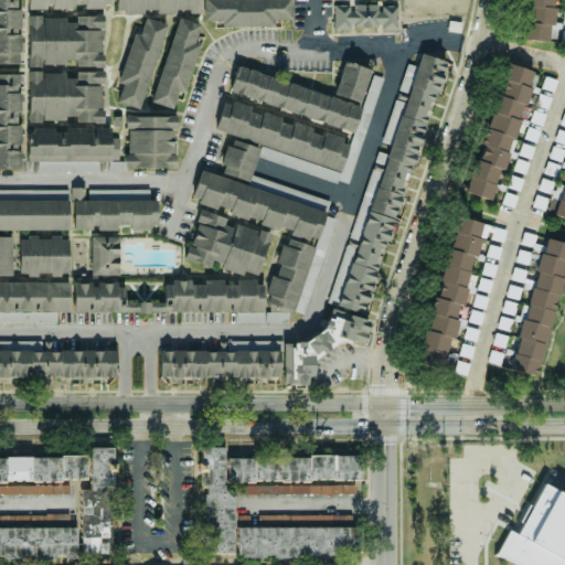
[(0,0),(0,63),(20,64),(20,0),(0,0)]
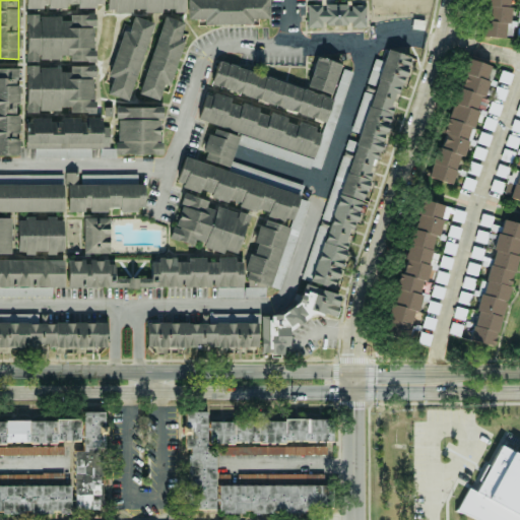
[(24,0),(25,9),(42,8),(42,7),(66,7),(66,4),(76,4),(76,7),(103,7),(102,0),(24,0)]
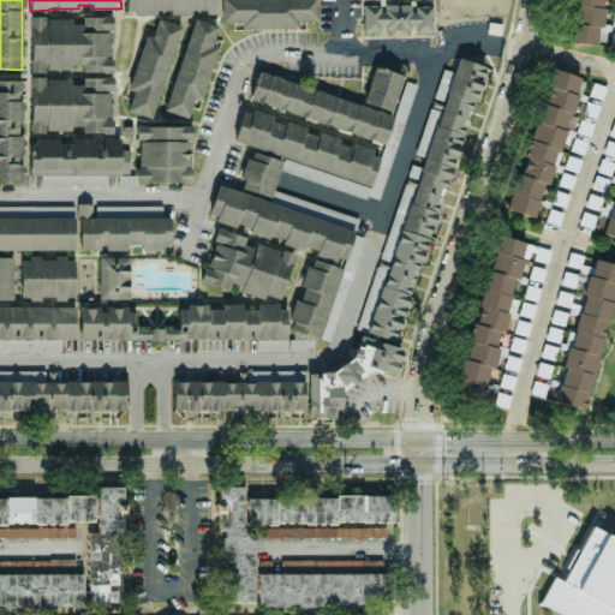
[(221,0),(222,23),(242,23),(242,29),(298,29),(298,22),(318,22),(317,0),(221,0)]
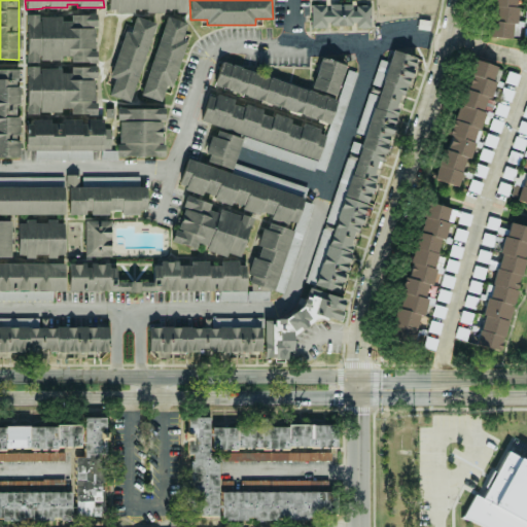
[(518,0),(492,0),(491,37),(517,38),(518,0)]
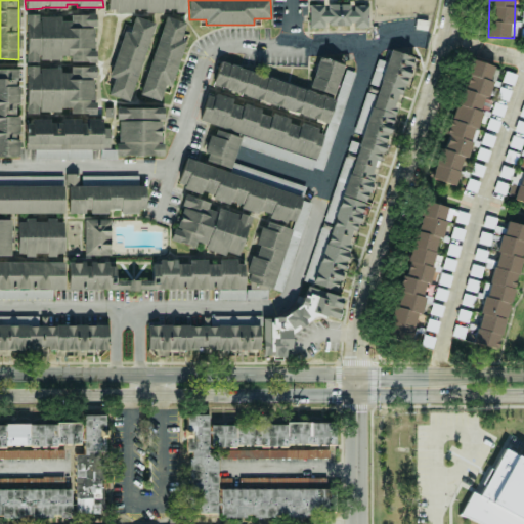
[(310,4),(310,27),(353,27),(353,28),(368,29),(368,5),(351,5),(351,4),(326,4),(310,4)]
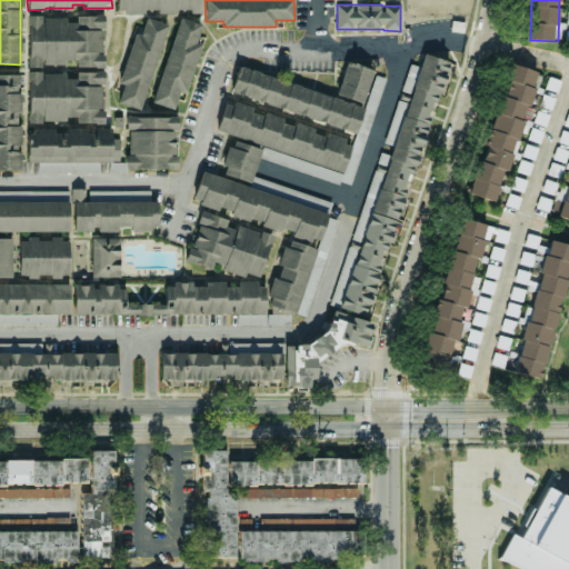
[(28,17),(28,65),(76,65),(76,68),(103,68),(103,16),(77,16),(77,22),(66,22),(66,17),(28,17)]
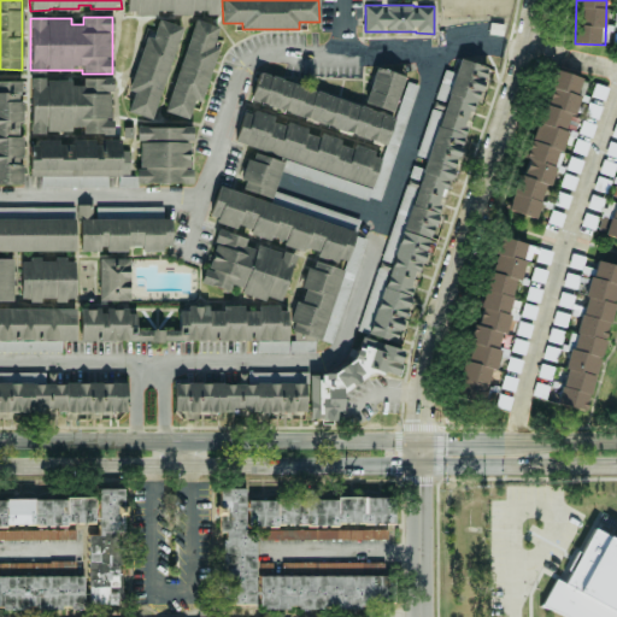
[(181,27),(158,19),(152,40),(145,37),(129,89),(134,90),(128,112),(153,121),(181,27)]
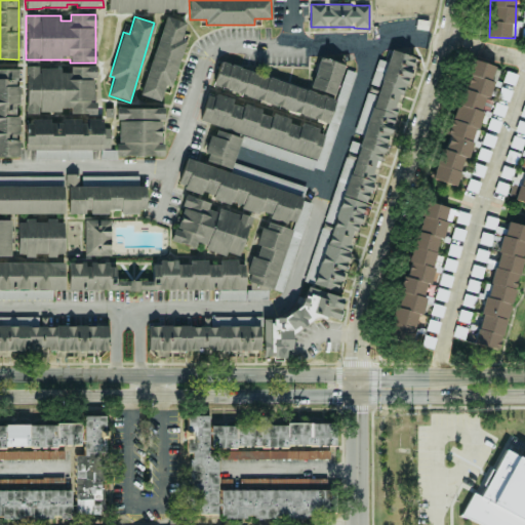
[(186,23),(164,16),(140,95),(160,101),(165,85),(171,87),(186,41),(180,40),(186,23)]
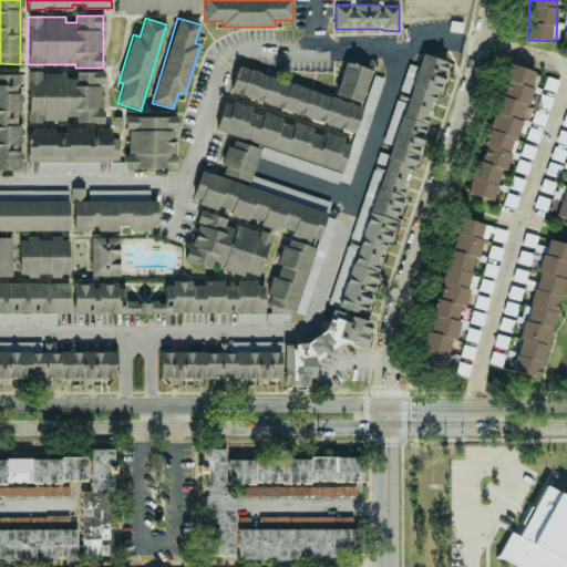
[(441,60),(422,54),(419,66),(408,64),(401,91),(410,94),(408,103),(395,100),(383,144),(391,146),(389,155),(379,152),(375,163),(385,165),(384,172),(370,167),(331,306),(371,316),(441,60)]
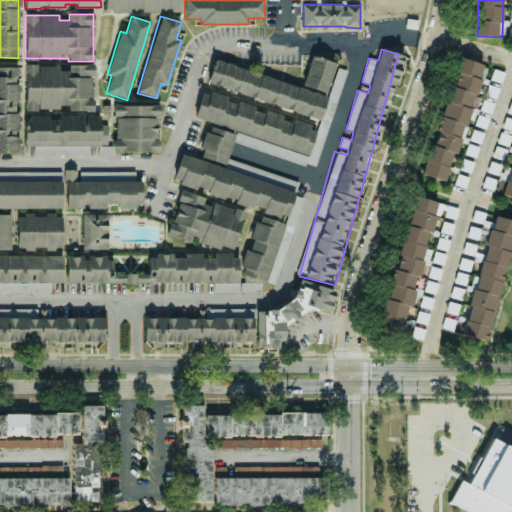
[(336,63),(312,55),(302,85),(326,93),(336,63)]
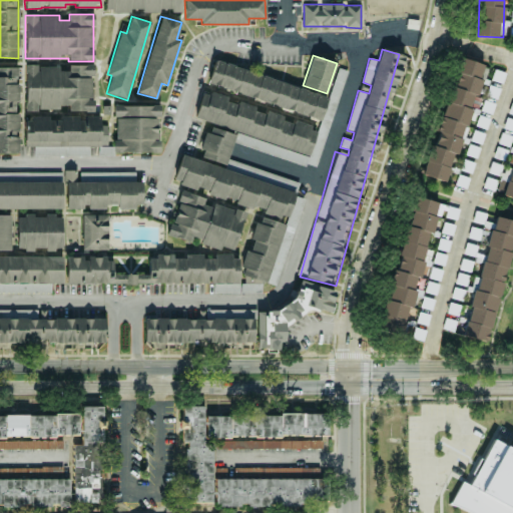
[(426,175),(448,182),(467,117),(472,119),(475,110),(469,108),(473,95),(478,96),(487,66),(459,58),(426,175)]
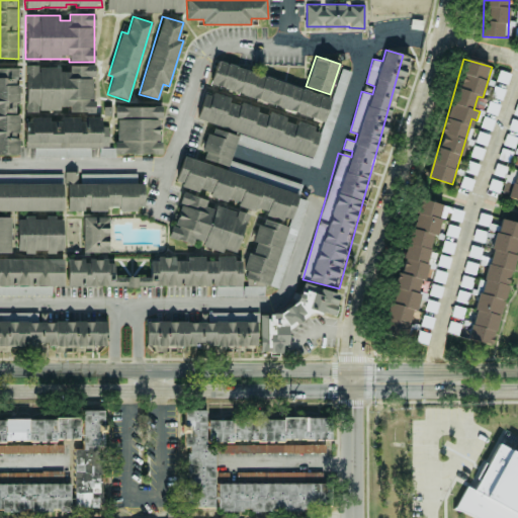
[(331,97),(219,62),(210,86),(324,121),(331,97)]
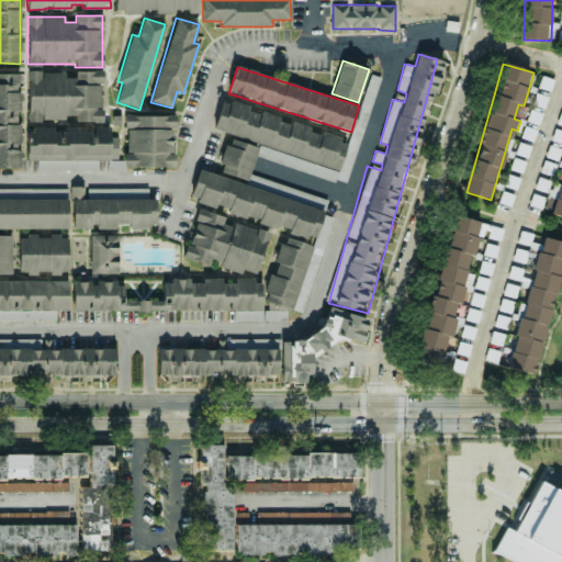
[(27,120),(75,120),(75,122),(102,122),(102,70),(75,70),(75,79),(65,79),(65,72),(27,71),(27,120)]
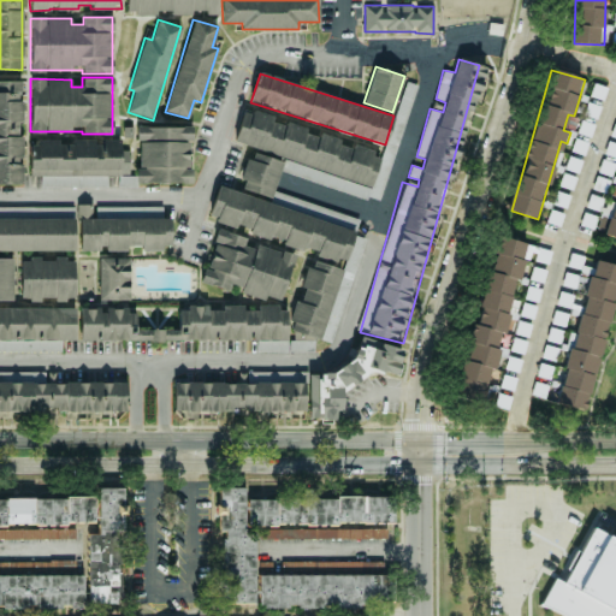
[(0,184),(23,184),(24,81),(0,81),(0,184)]
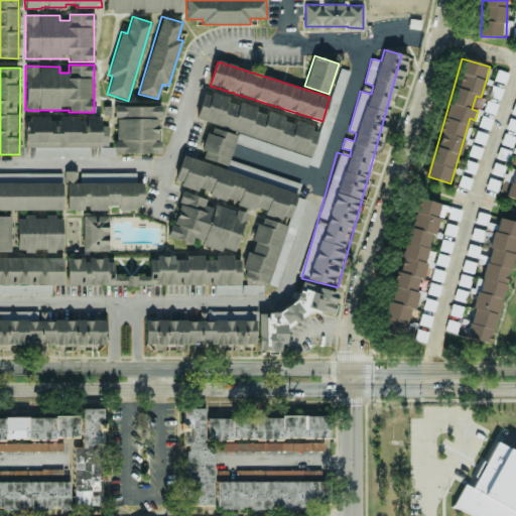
[(319,169),(348,71),(339,68),(321,129),(295,121),(267,113),(266,114),(256,112),(257,108),(204,92),(197,120),(241,132),(237,145),(319,169)]
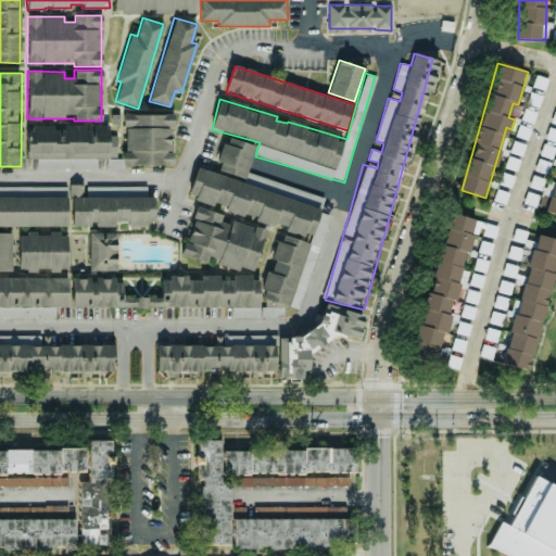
[(545,90),(548,79),(536,76),(533,86),(545,90)]
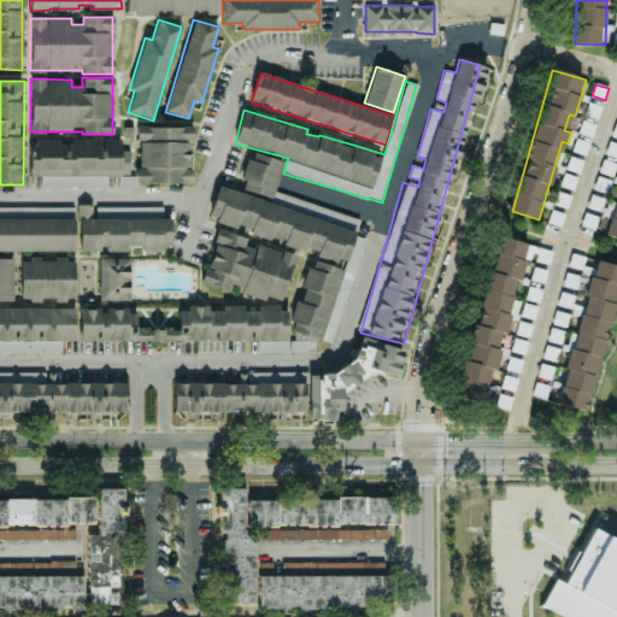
[(599,107),(591,103),(586,113),(594,117),(599,107)]
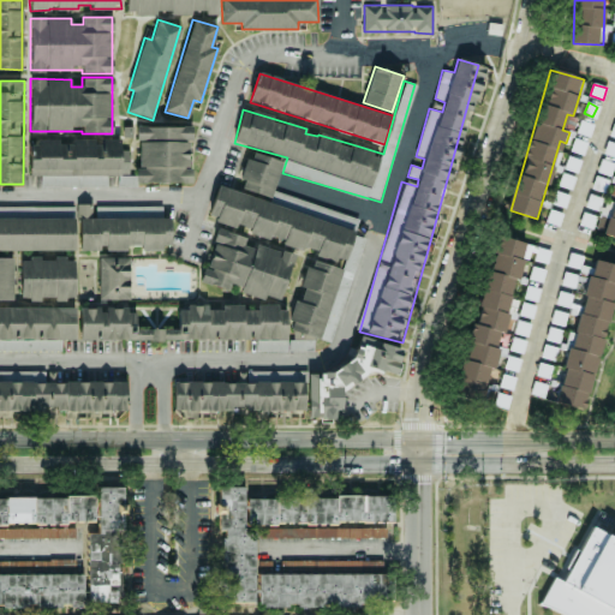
[(590,137),(593,124),(580,120),(577,133),(590,137)]
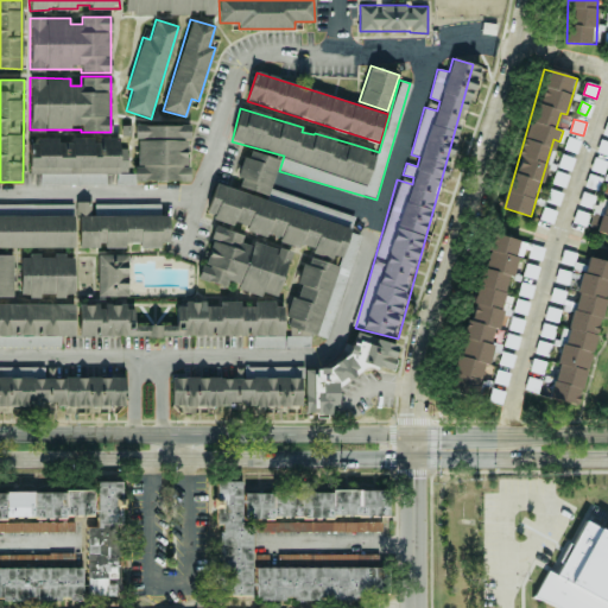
[(188,182),(189,126),(137,125),(135,181),(188,182)]
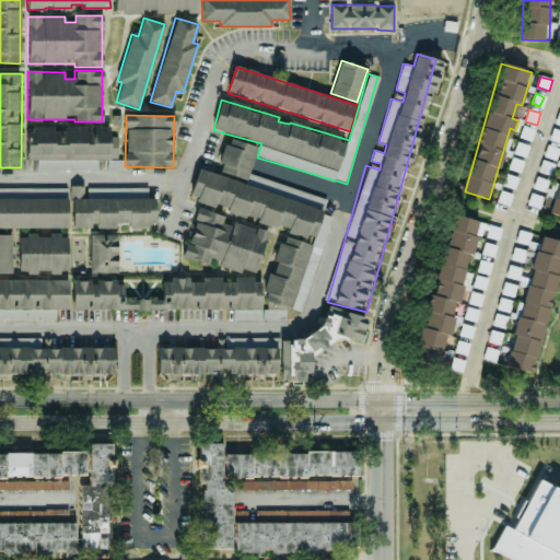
[(532,141),(535,130),(523,126),(520,137),(532,141)]
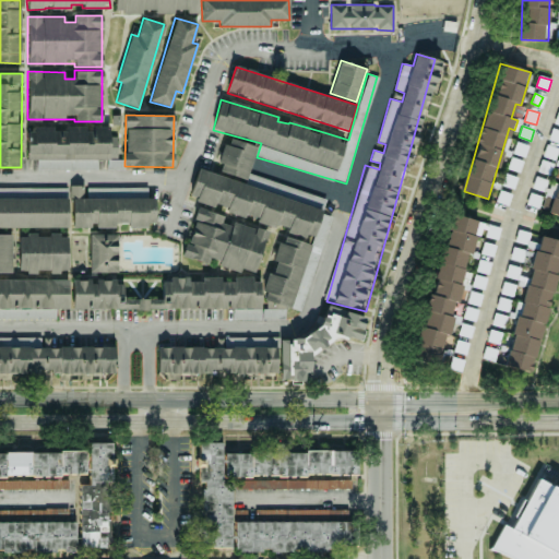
[(109,127),(26,127),(26,159),(108,159),(108,169),(123,169),(123,159),(117,159),(117,137),(109,137),(109,127)]
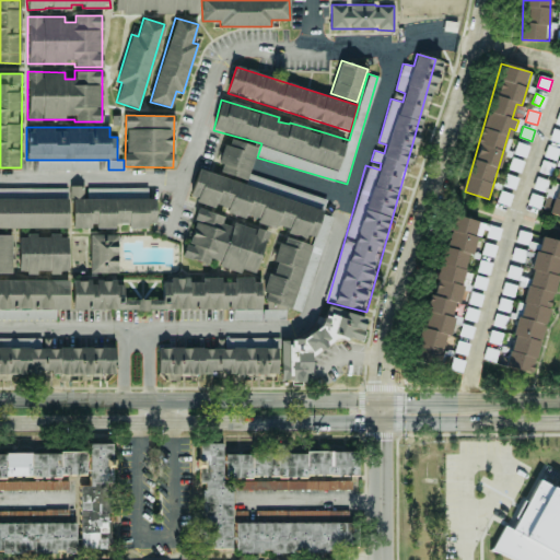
[(549,140),(559,143),(559,130),(553,129),(549,140)]
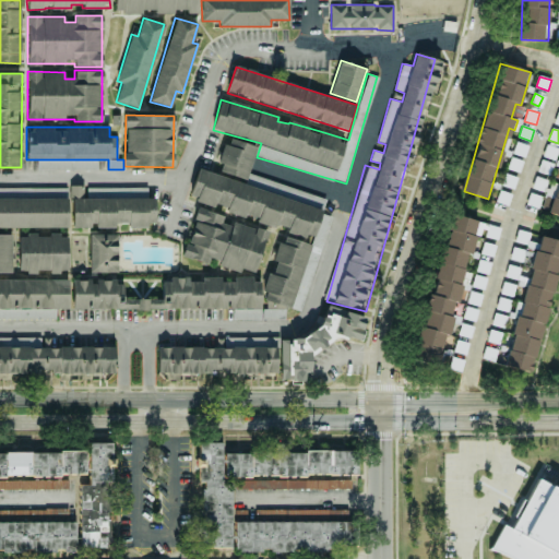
[(248,178),(257,146),(227,139),(218,170),(248,178)]
